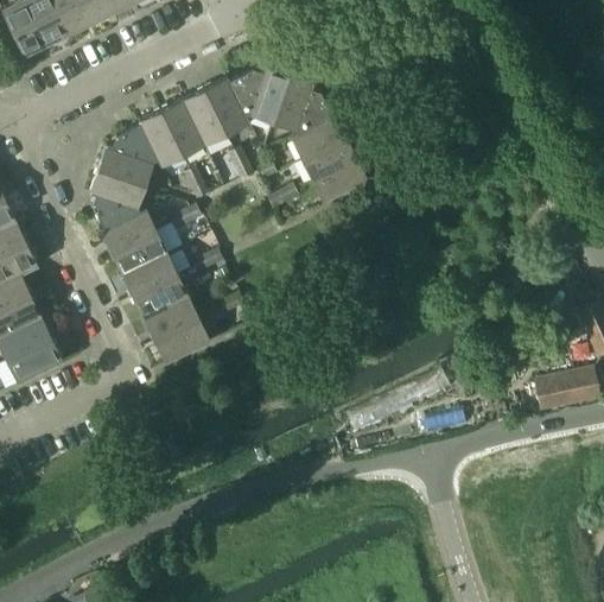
[(51,0),(31,0),(26,2),(48,48),(70,37),(51,0)]
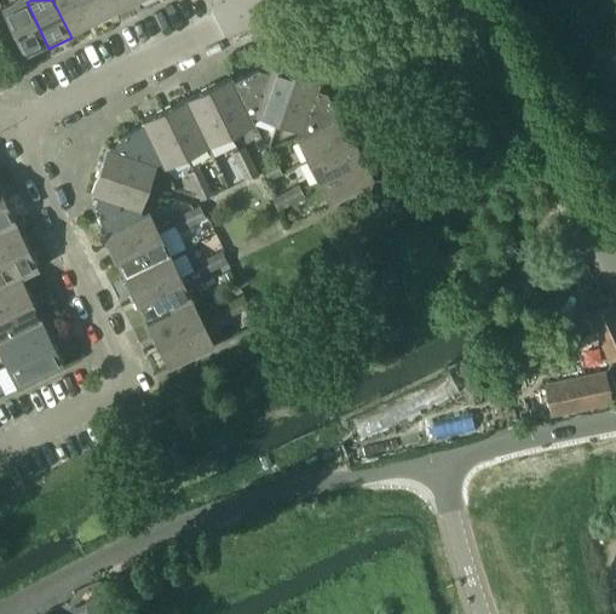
[(93,27),(80,0),(52,0),(72,38),(93,27)]
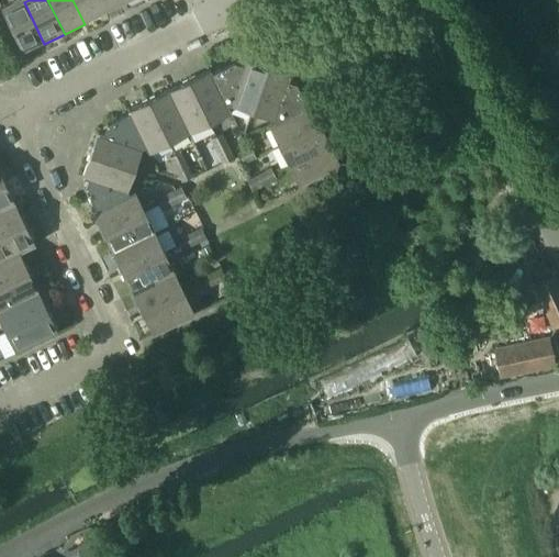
[(104,14),(97,0),(73,0),(85,24),(104,14)]
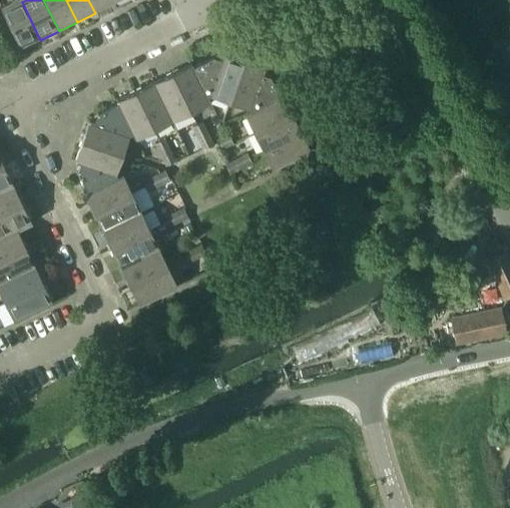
[(114,4),(111,0),(88,0),(95,13),(114,4)]
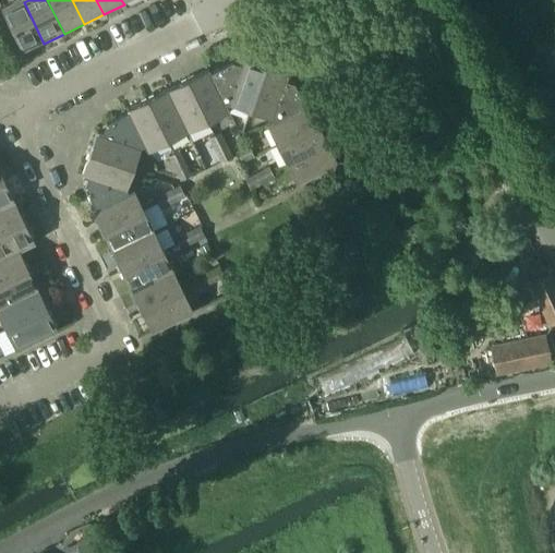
[(24,2),(3,13),(23,55),(44,44),(24,2)]
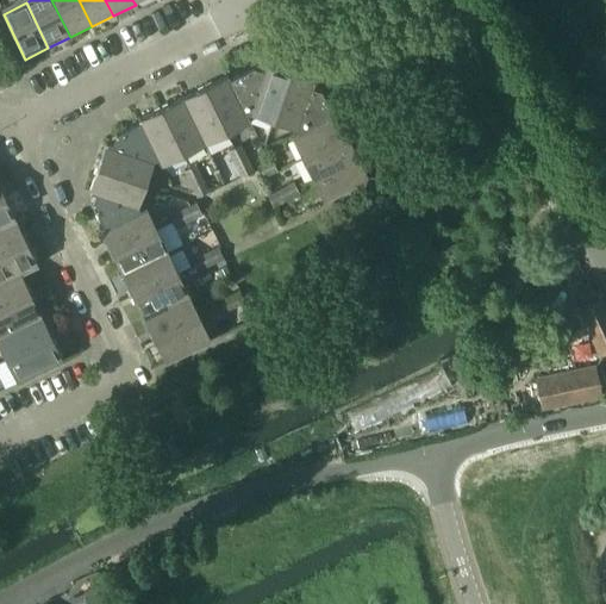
[(292,79),(267,70),(264,76),(266,76),(251,118),(252,118),(275,125),(292,79)]
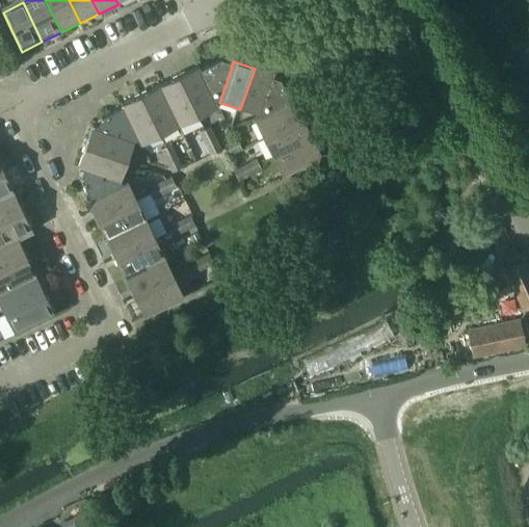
[(222,63),(202,74),(217,104),(219,103),(232,67),(231,67),(222,63)]
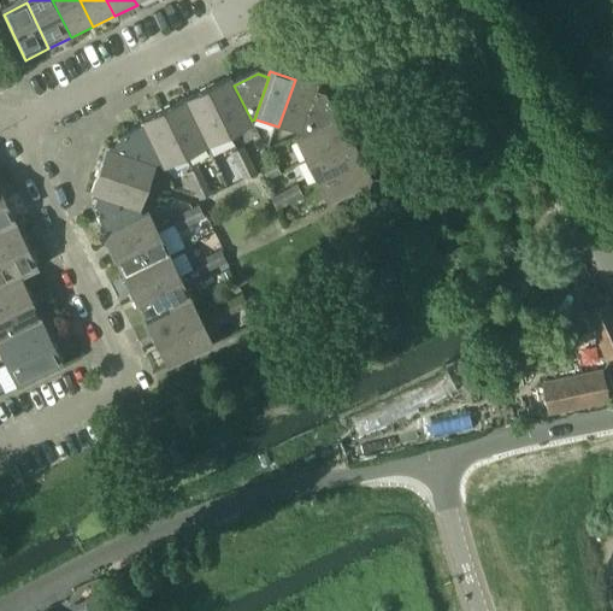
[(319,88),(295,80),(278,127),(301,135),(316,94),(317,94),(319,88)]
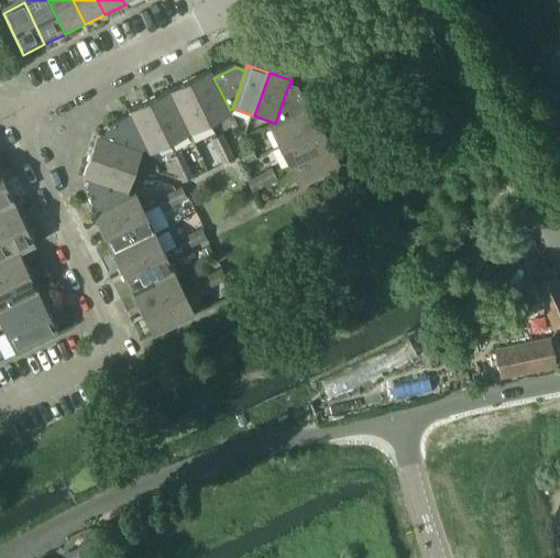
[(212,75),(191,85),(211,127),(232,117),(230,110),(213,78),(212,75)]
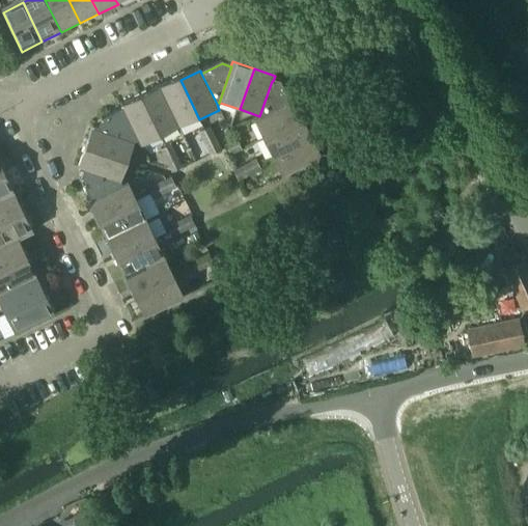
[(181,80),(161,89),(181,129),(199,119),(181,80)]
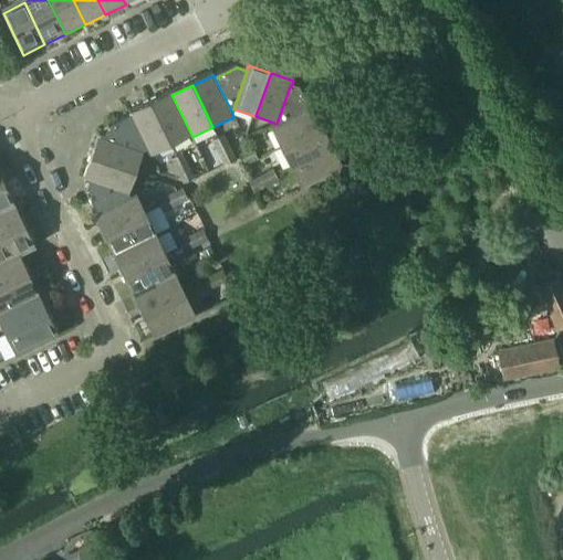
[(300,90),(291,86),(290,86),(277,124),(279,127),(311,112),(300,90)]
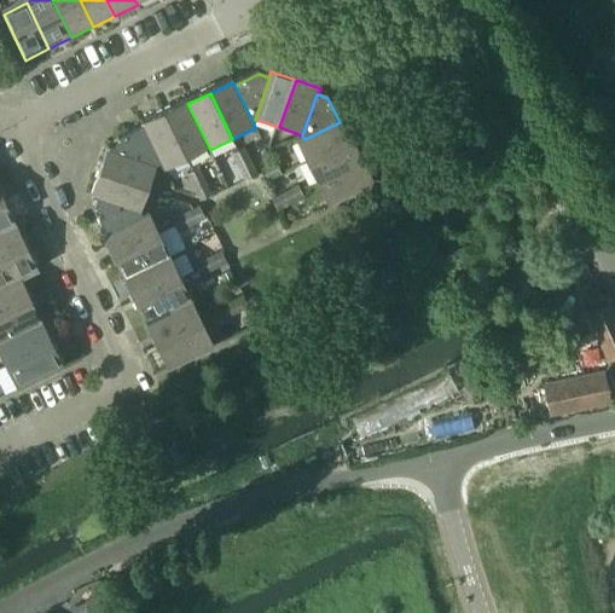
[(187,104),(166,115),(187,161),(210,150),(187,104)]
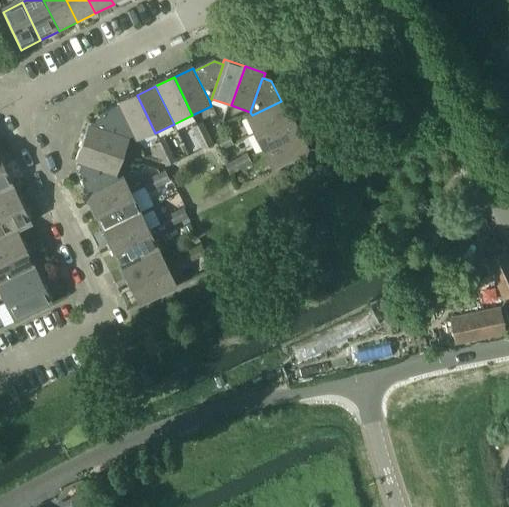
[(119,108),(134,137),(136,142),(155,133),(137,95),(118,104),(119,108)]
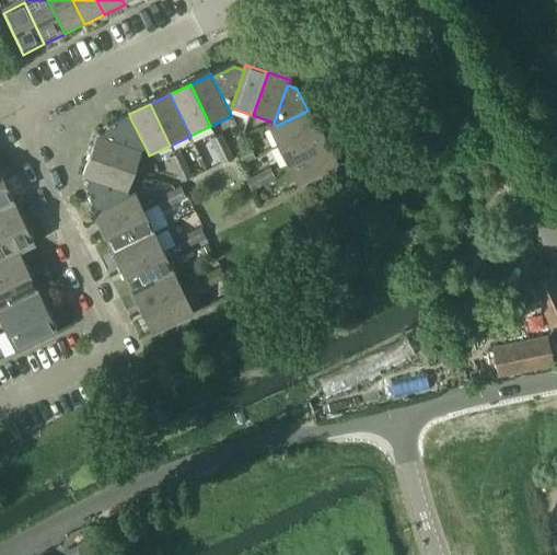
[(308,111),(276,126),(269,129),(280,150),(322,130),(311,108),(308,111)]
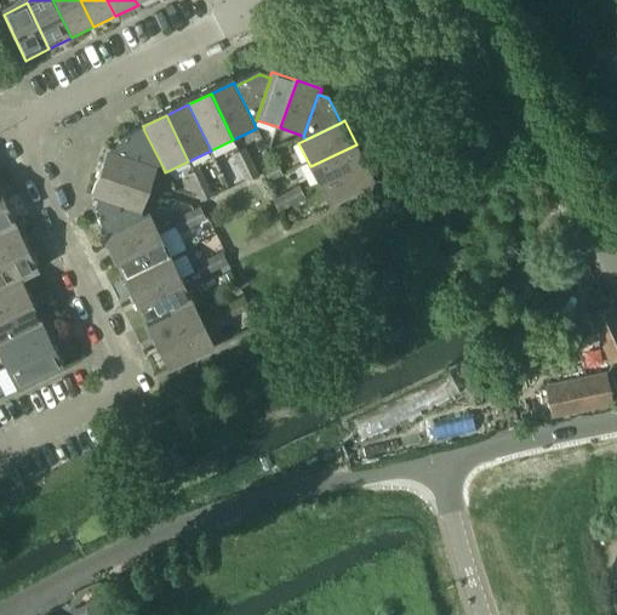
[(144,131),(124,141),(116,152),(115,153),(158,169),(163,166),(144,131)]
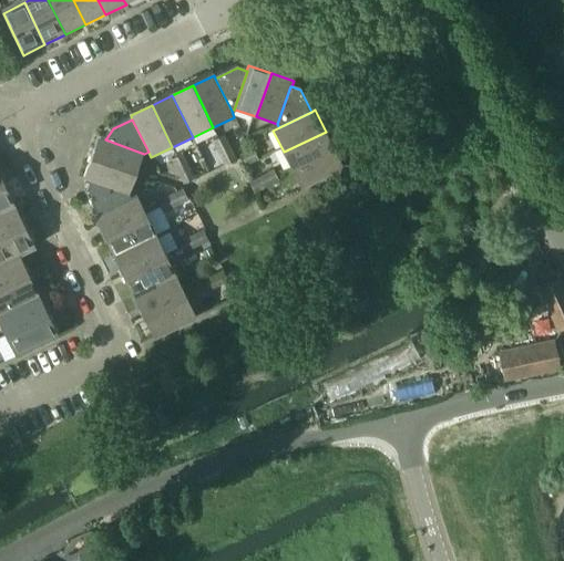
[(326,132),(284,152),(294,173),(336,152),(326,132)]
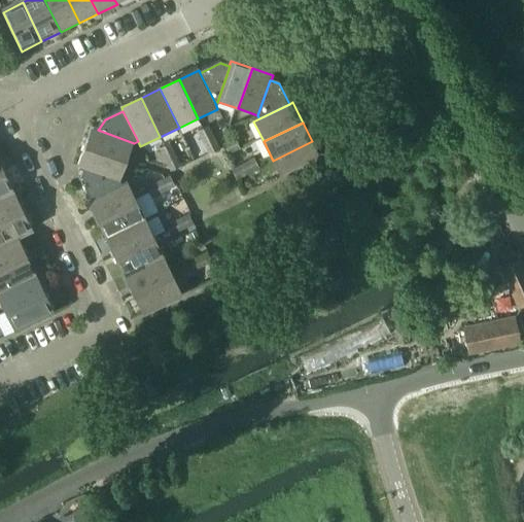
[(93,128),(85,148),(127,163),(134,143),(98,130),(99,129),(93,128)]
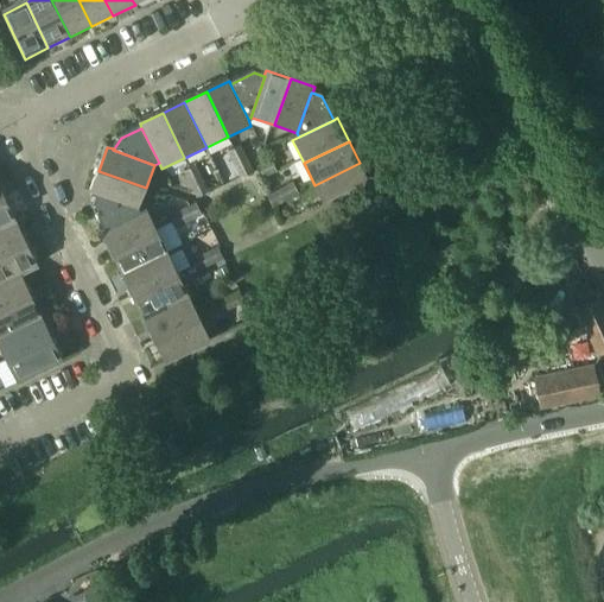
[(241,150),(236,152),(229,156),(236,169),(247,164),(241,150)]
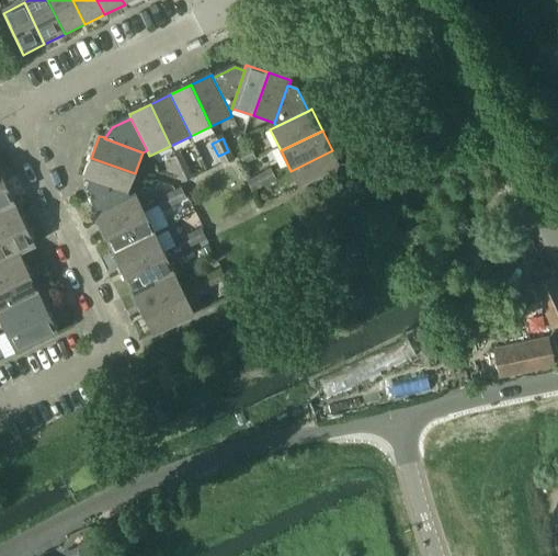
[(332,150),(291,171),(300,191),(342,171),(332,150)]
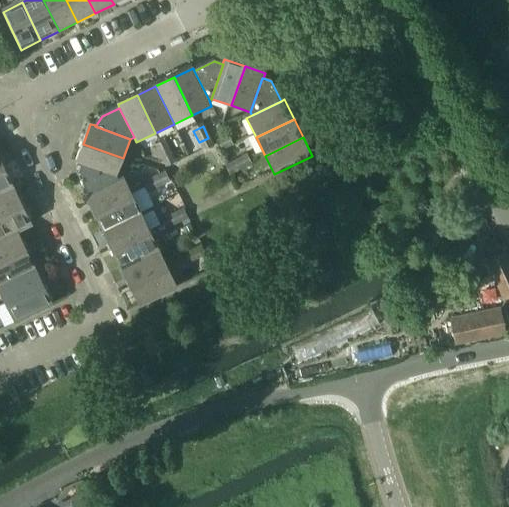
[(208,138),(199,142),(204,153),(214,148),(208,138)]
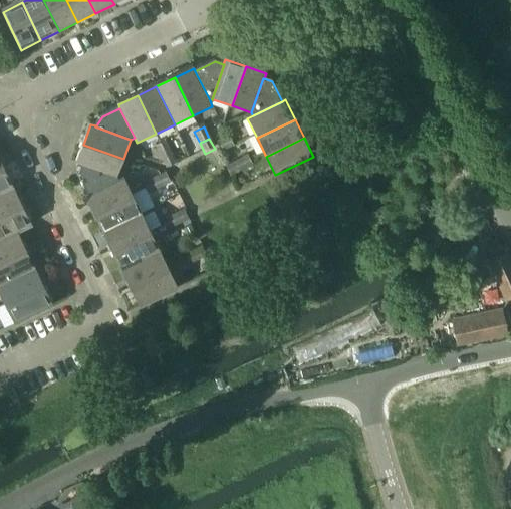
[(231,139),(219,144),(224,154),(235,148),(231,139)]
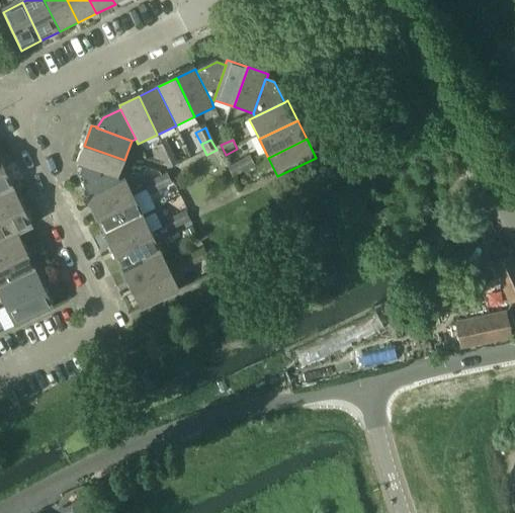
[(168,145),(164,147),(158,149),(164,162),(174,157),(168,145)]
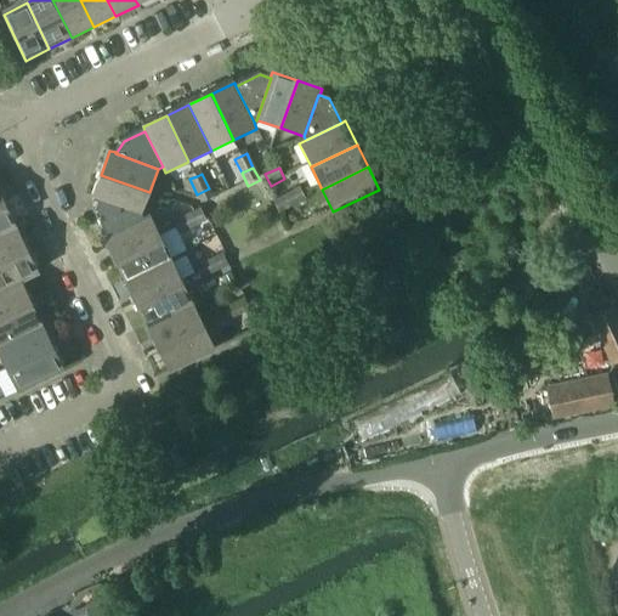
[(101,175),(92,199),(100,202),(142,215),(149,192),(101,175)]
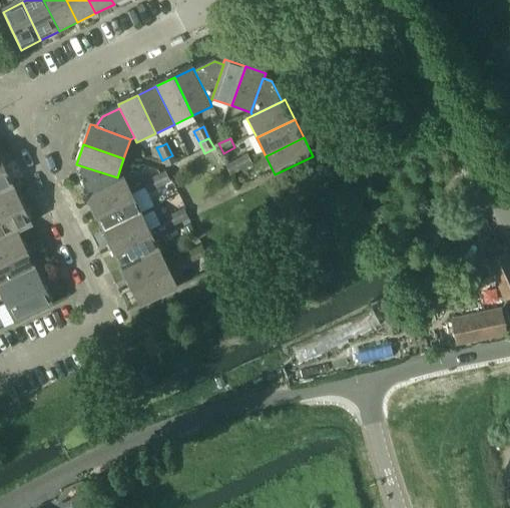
[(172,155),(162,160),(167,170),(177,165),(172,155)]
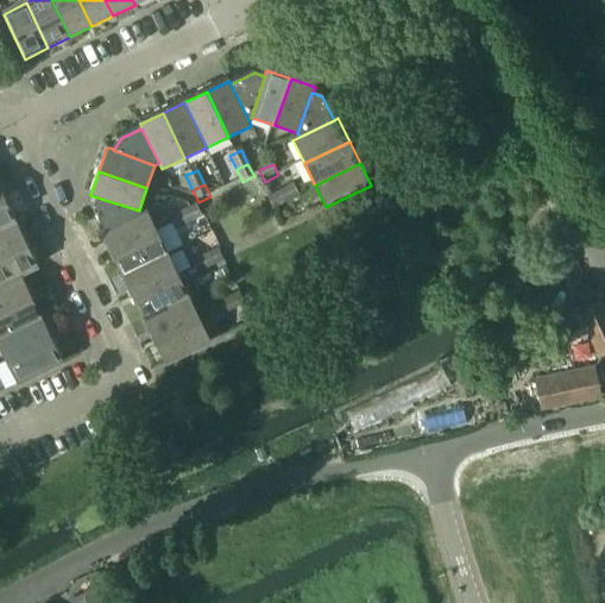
[(295,187),(282,194),(288,205),(301,199),(295,187)]
